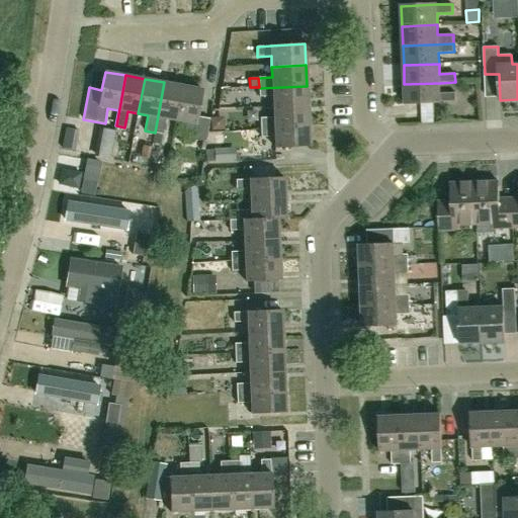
[(176,120),(182,86),(164,82),(155,133),(162,134),(163,135),(165,118),(176,120)]
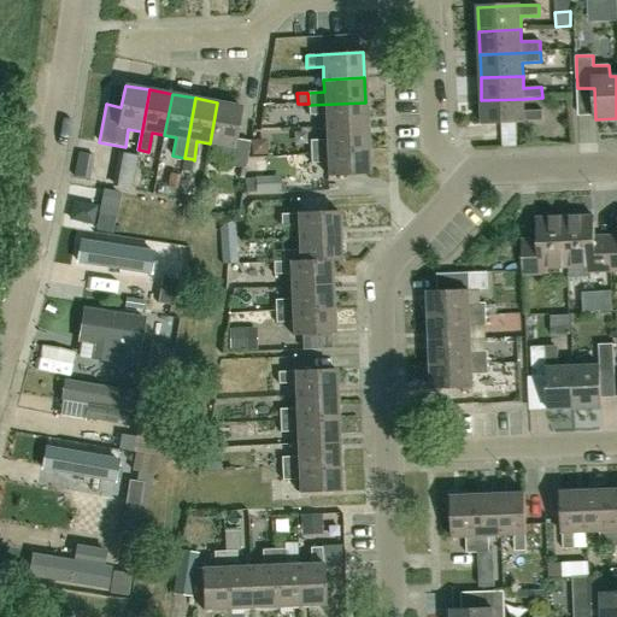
[(524,111),(524,99),(481,100),(482,124),(524,122),(544,121),(542,110),(524,111)]
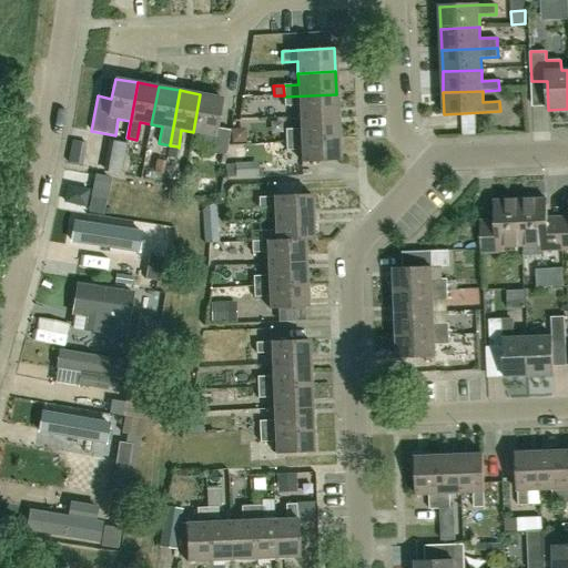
[(225,156),(231,130),(216,128),(222,98),(200,94),(193,132),(204,134),(201,151),(225,156)]
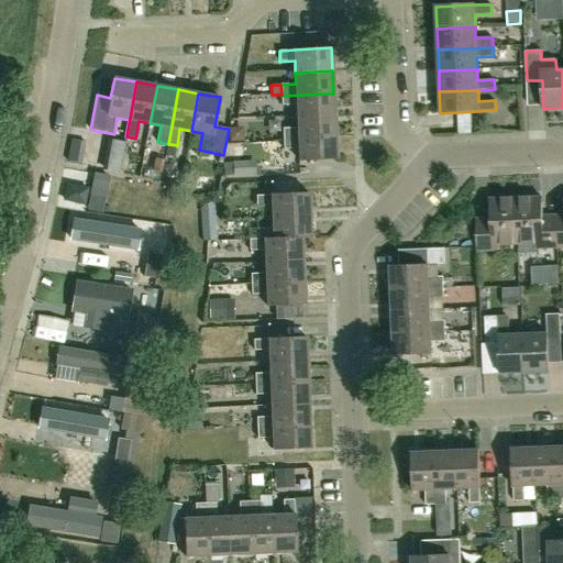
[(334,116),(333,94),(282,96),(282,106),(297,105),(297,117),(334,116)]
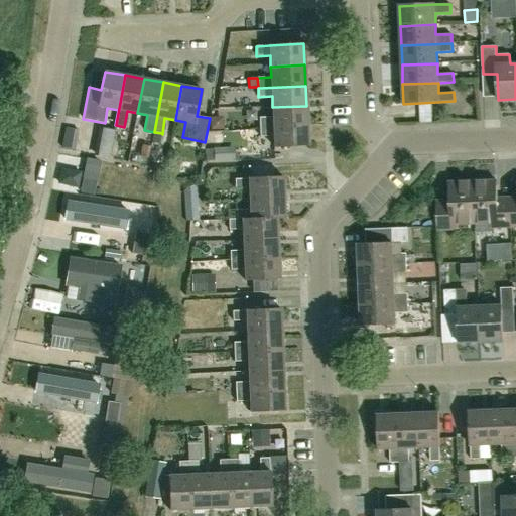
[(259,127),(307,125),(306,106),(272,107),(273,117),(259,118),(259,127)]
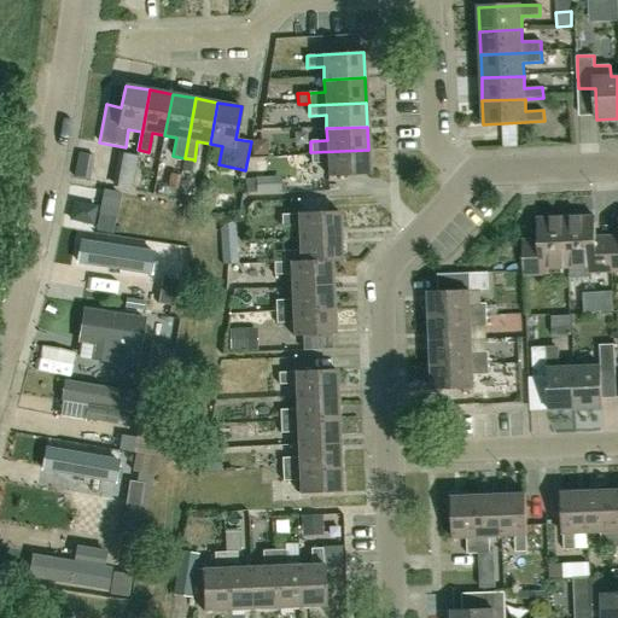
[(251,141),(252,157),(267,156),(266,141),(251,141)]
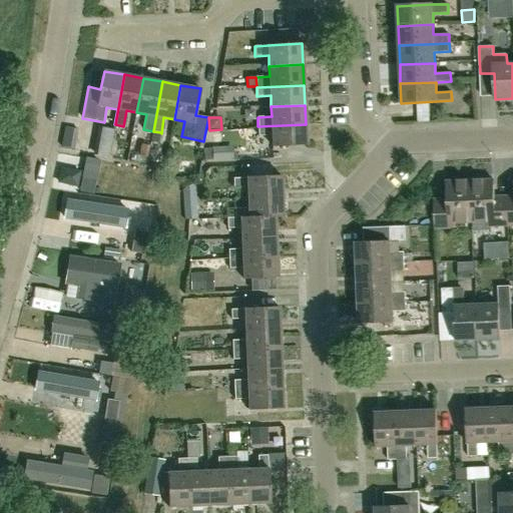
[(307,145),(306,124),(258,126),(259,136),(272,135),(273,146),(307,145)]
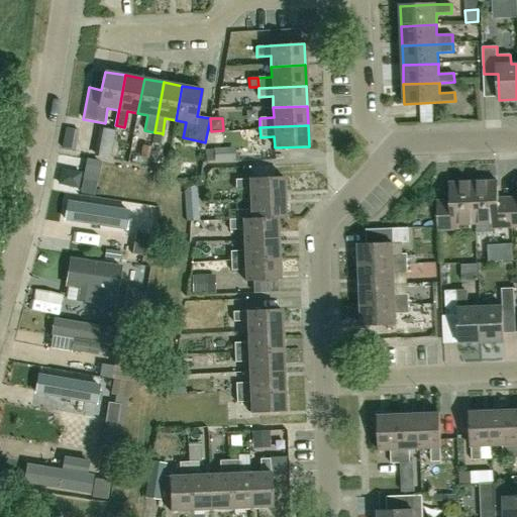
[(160,143),(162,133),(154,132),(152,142),(160,143)]
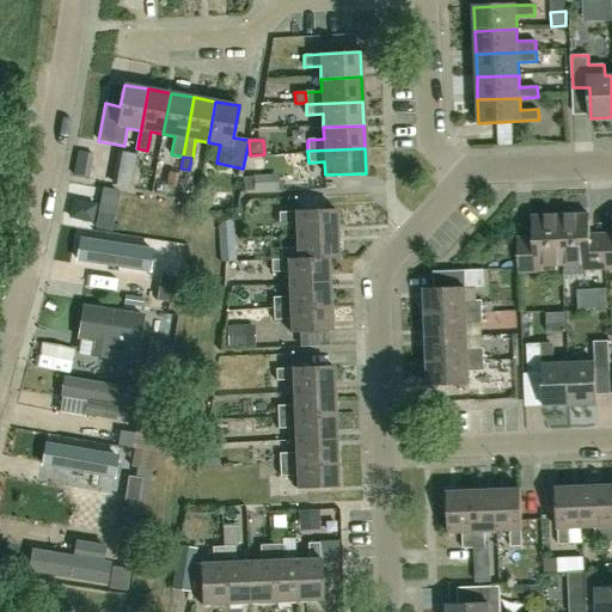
[(176,188),(178,175),(169,172),(166,187),(176,188)]
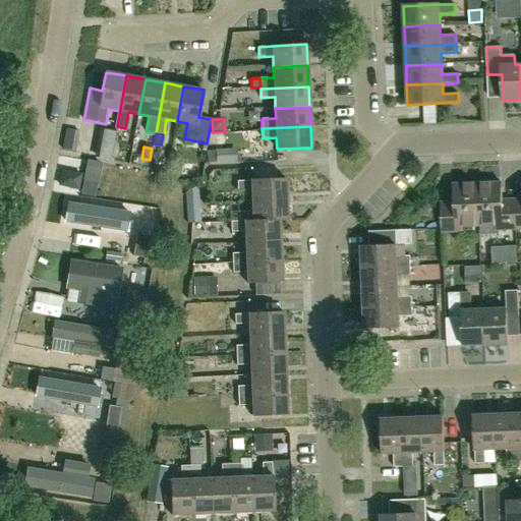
[(216,163),(232,162),(231,149),(215,150),(216,162),(216,163)]
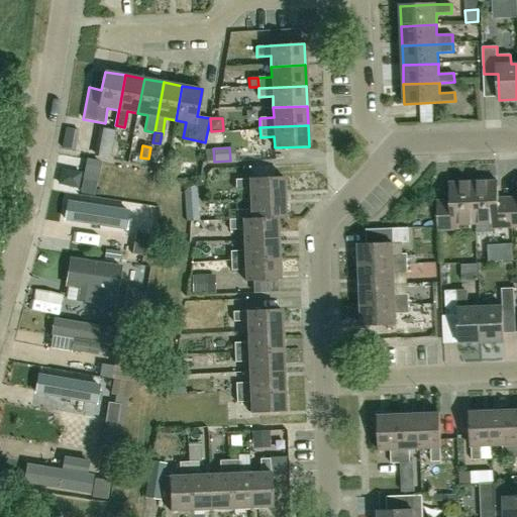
[(284,198),(283,177),(248,179),(235,180),(235,190),(249,189),(249,199),(284,198)]
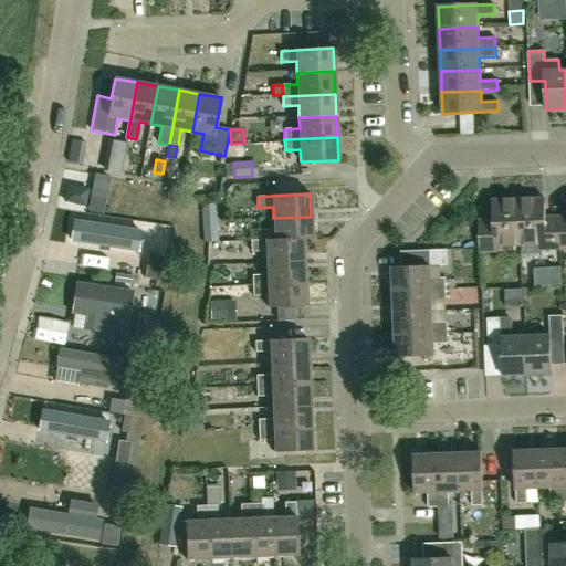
[(545,217),(545,198),(519,199),(521,245),(545,244),(546,250),(561,249),(559,217),(545,217)]
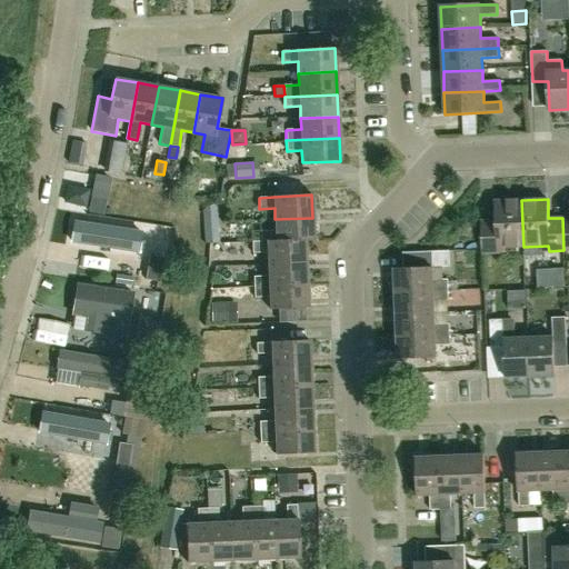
[(482,253),(498,253),(498,248),(523,247),(521,200),(496,201),(496,220),(481,221),(482,253)]
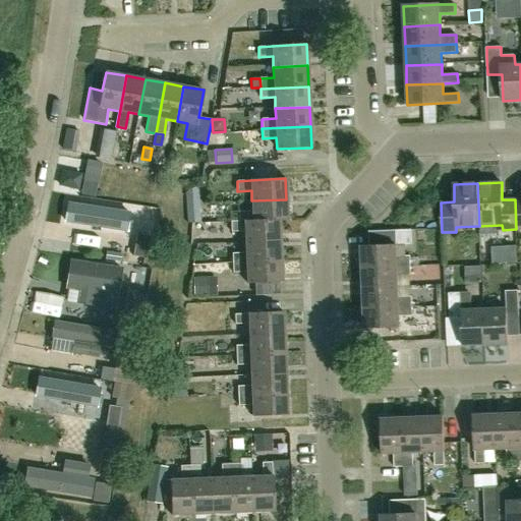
[(186,216),(186,221),(198,221),(197,199),(185,200),(186,216)]
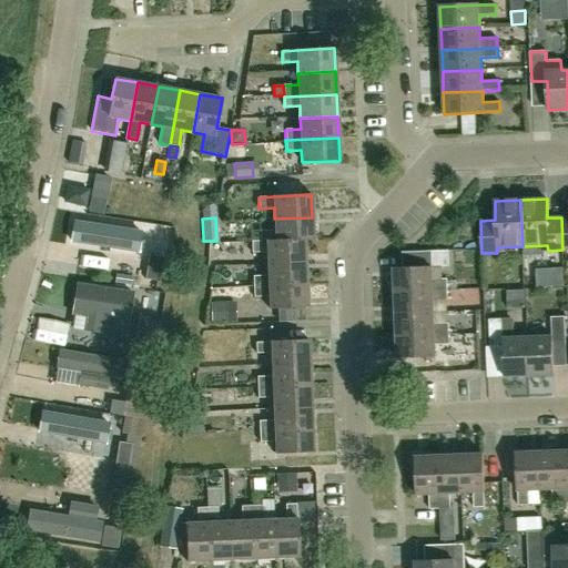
[(261,241),(304,241),(313,241),(312,217),(274,219),(275,230),(260,231),(261,241)]
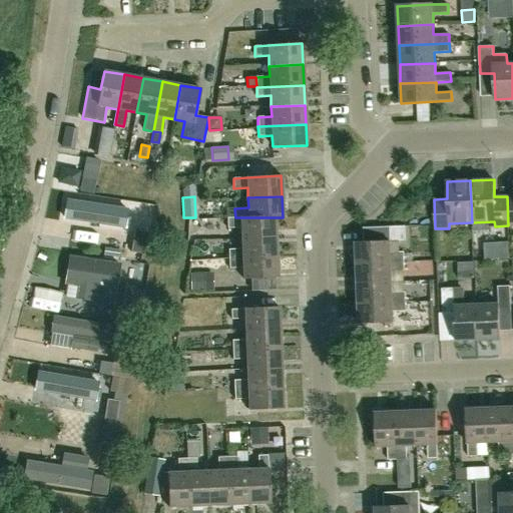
[(128,225),(130,212),(79,204),(77,217),(100,220),(98,234),(119,237),(121,224),(128,225)]
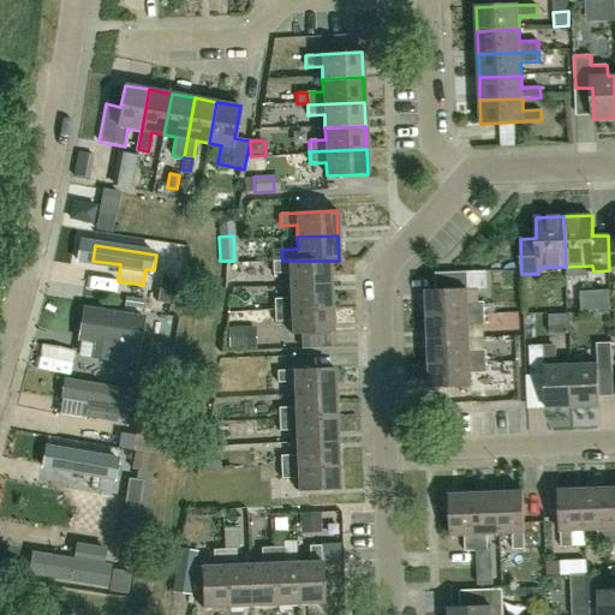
[(330,284),(329,261),(282,261),(273,262),(273,274),(290,273),(290,286),(330,284)]
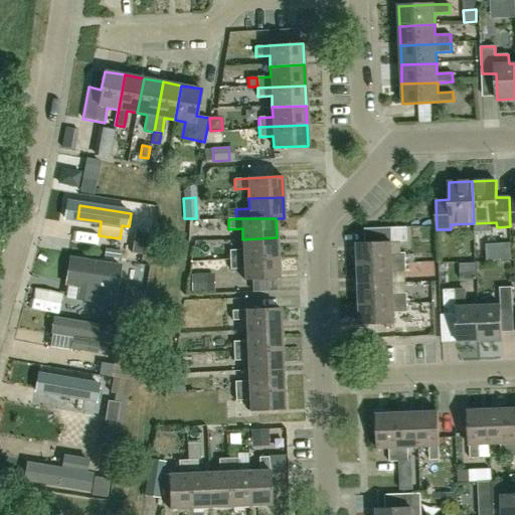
[(392,253),(391,243),(408,242),(407,227),(391,228),(364,229),(365,243),(357,243),(358,265),(406,263),(405,252),(392,253)]
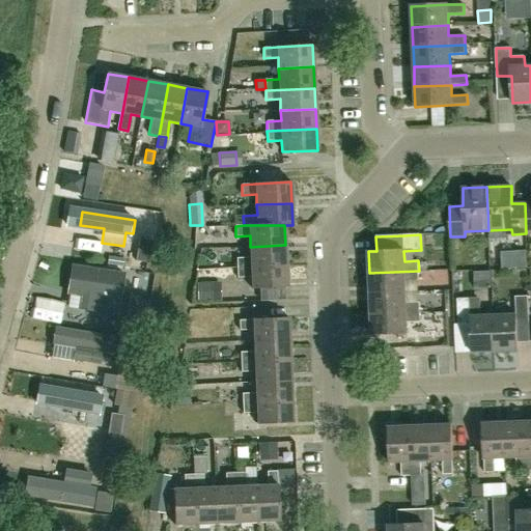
[(135,261),(147,263),(151,241),(139,239),(135,261)]
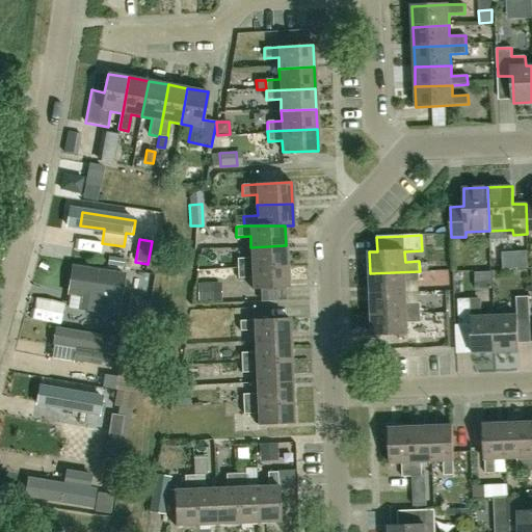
[(287,266),(286,245),(250,247),(250,258),(237,259),(237,268),(287,266)]
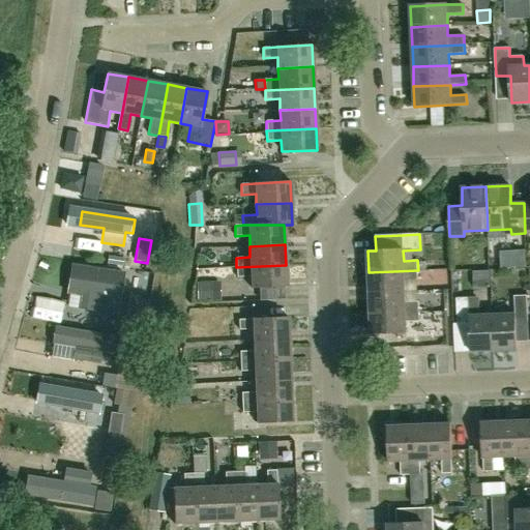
[(120,303),(124,271),(71,264),(66,294),(79,296),(77,308),(94,312),(96,299),(120,303)]
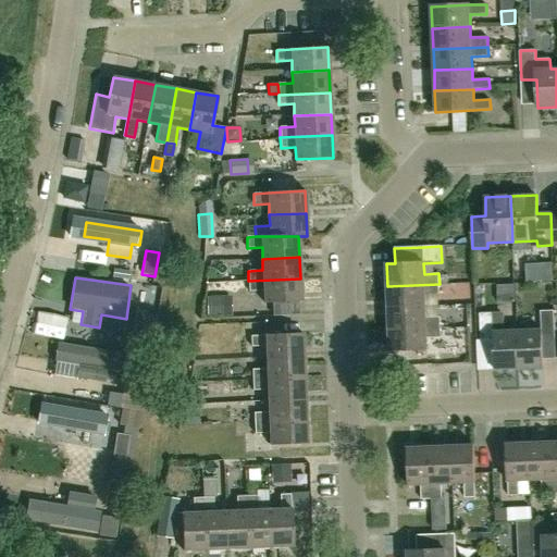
[(301,301),(300,279),(248,281),(249,292),(263,291),(264,302),(301,301)]
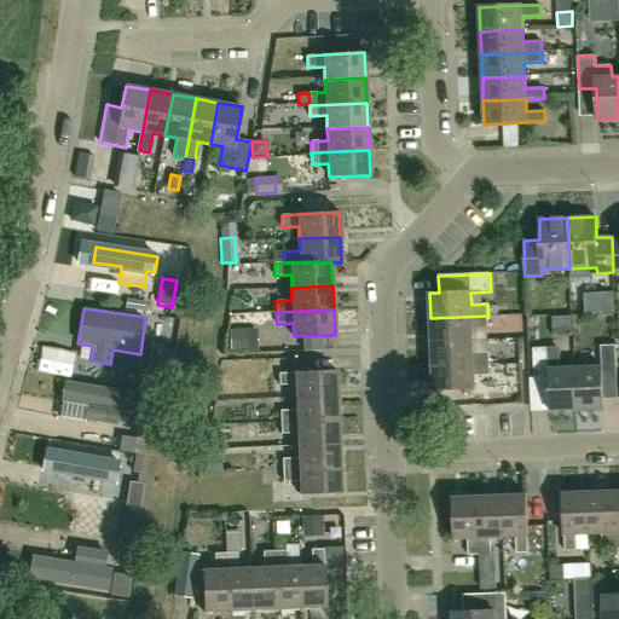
[(432,342),(473,340),(473,328),(489,327),(489,316),(431,318),(432,342)]
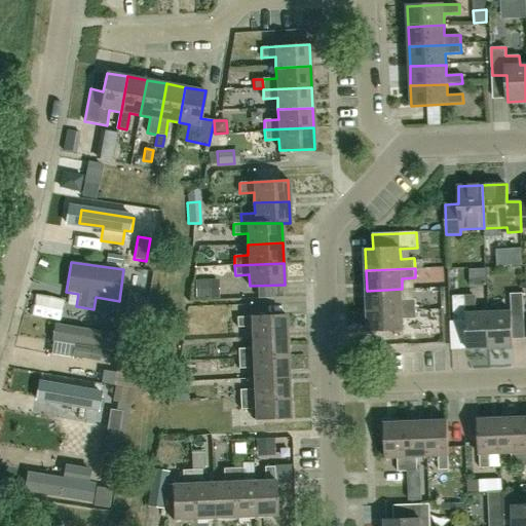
[(134,287),(150,289),(151,289),(153,271),(143,270),(136,269),(134,287)]
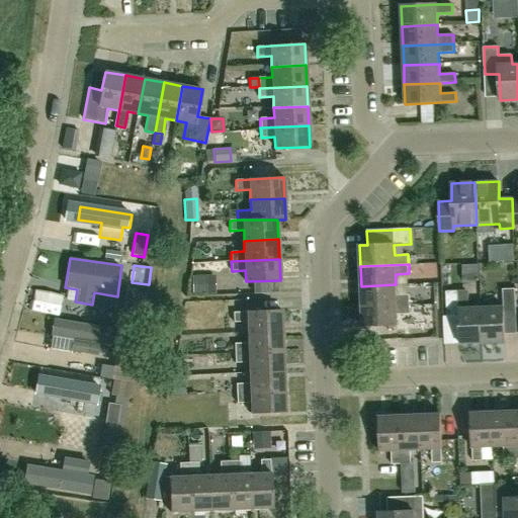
[(191,275),(192,294),(206,294),(205,275),(191,275)]
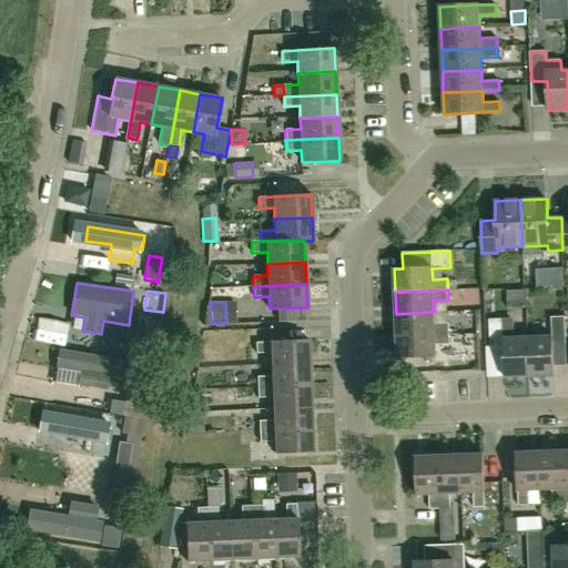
[(434,324),(434,312),(396,314),(397,335),(449,333),(449,323),(434,324)]
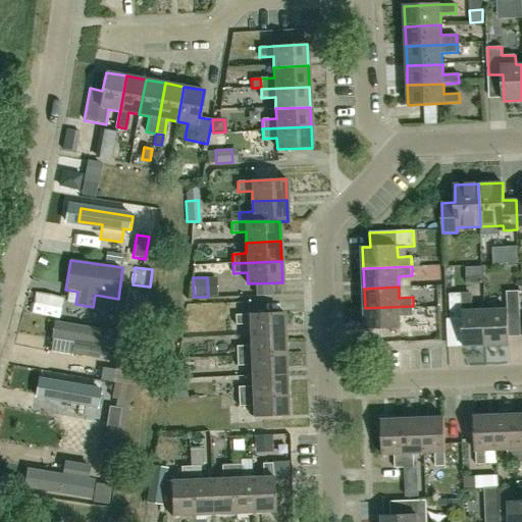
[(486,346),(509,345),(508,317),(520,316),(519,291),(507,292),(507,309),(485,310),(486,346)]
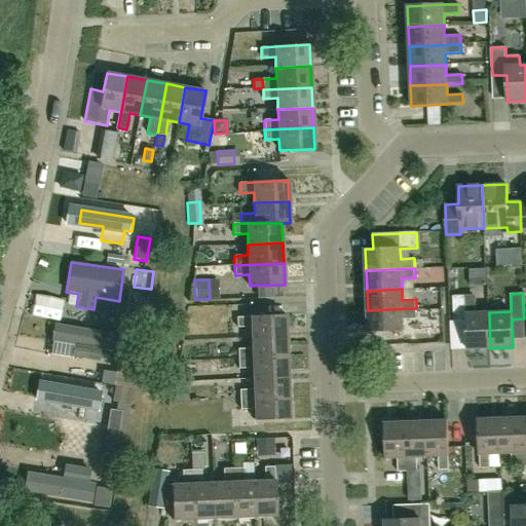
[(137,316),(141,296),(129,294),(125,315),(137,316)]
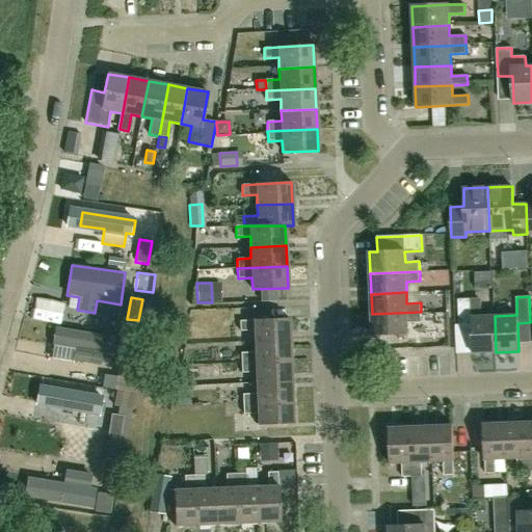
[(482,316),(481,298),(458,299),(459,325),(472,325),(473,353),(496,352),(495,316),(482,316)]
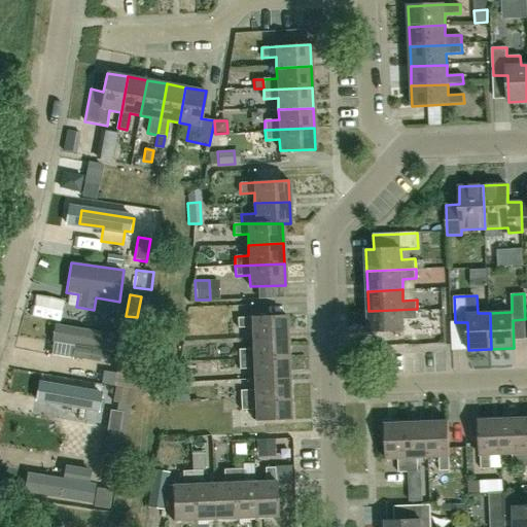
[(370,332),(405,331),(403,320),(418,319),(417,309),(369,311),(370,332)]
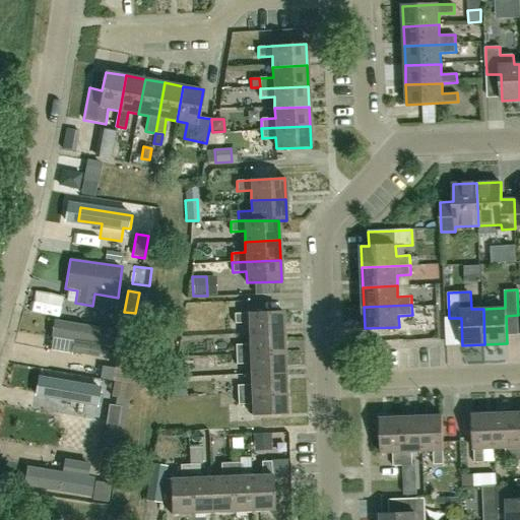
[(283,332),(282,311),(248,313),(234,314),(235,323),(248,323),(249,333),(283,332)]
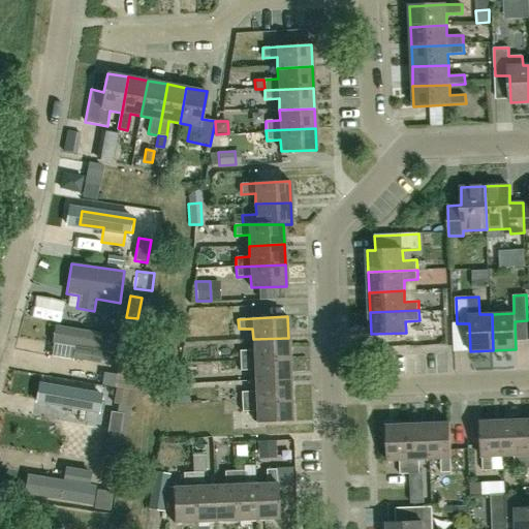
[(115,349),(117,336),(64,328),(54,325),(52,343),(74,346),(72,359),(99,364),(101,351),(114,353),(115,349)]
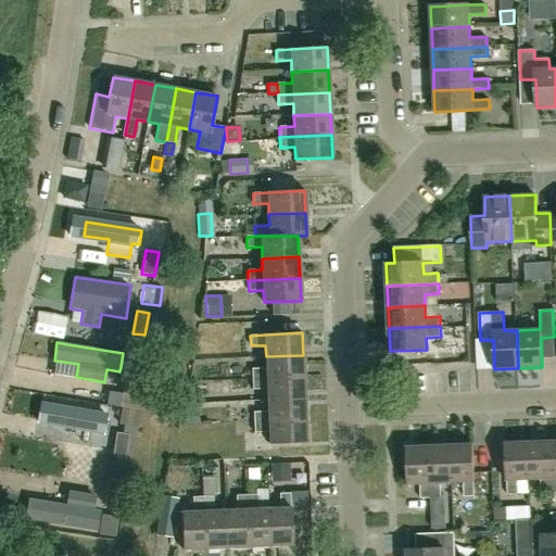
[(303,355),(266,356),(266,368),(252,368),(252,379),(304,377),(303,355)]
